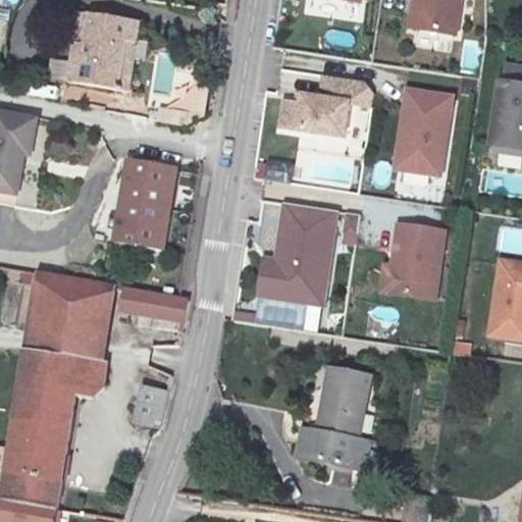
[(459,21),(462,0),(412,0),(410,14),(459,21)]
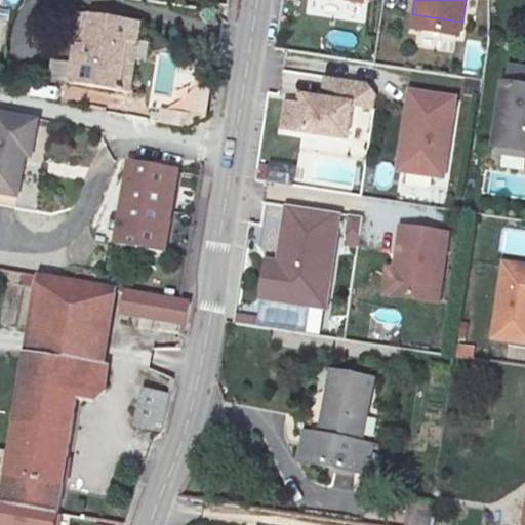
[(73,79),(120,88),(125,62),(138,65),(148,21),(95,10),(90,45),(79,42),(73,79)]
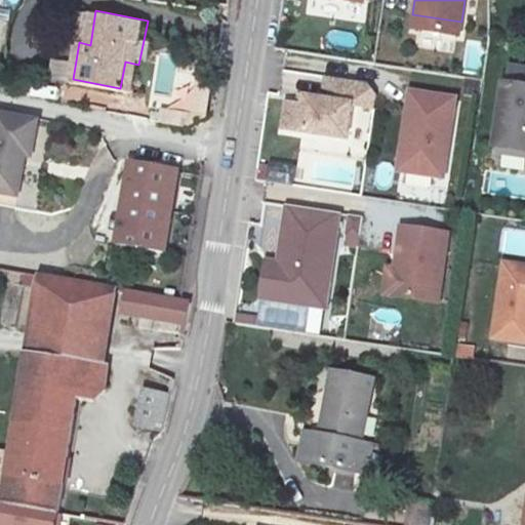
[(524,78),(524,61),(510,58),(506,76),(524,78)]
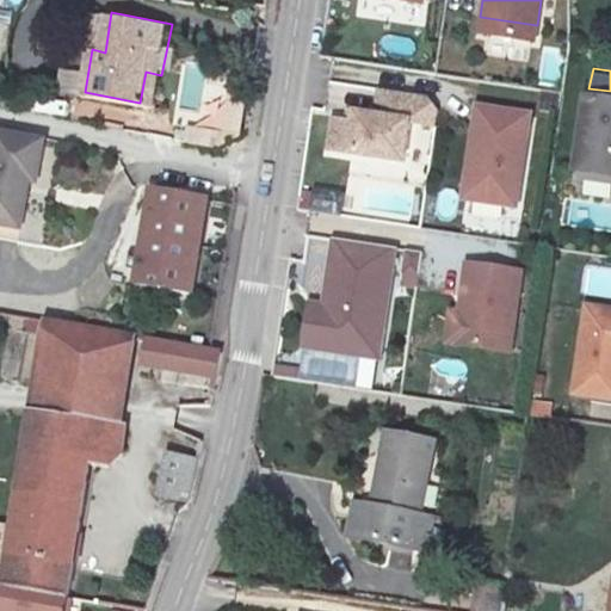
[(156,106),(161,75),(146,72),(140,103),(156,106)]
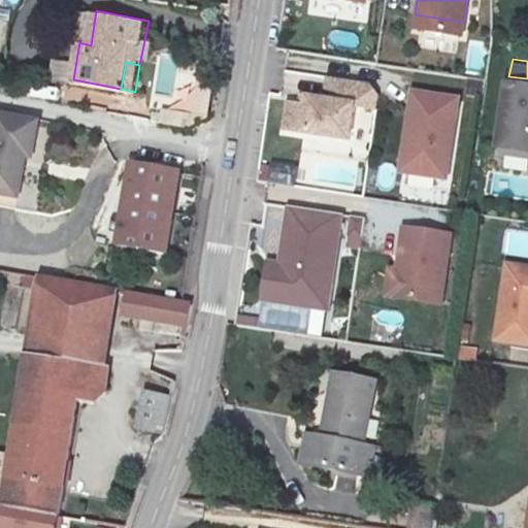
[(378,100),(381,85),(372,73),(329,66),(326,87),(307,84),(306,92),(298,91),(289,89),(285,116),(350,126),(355,96),(378,100)]
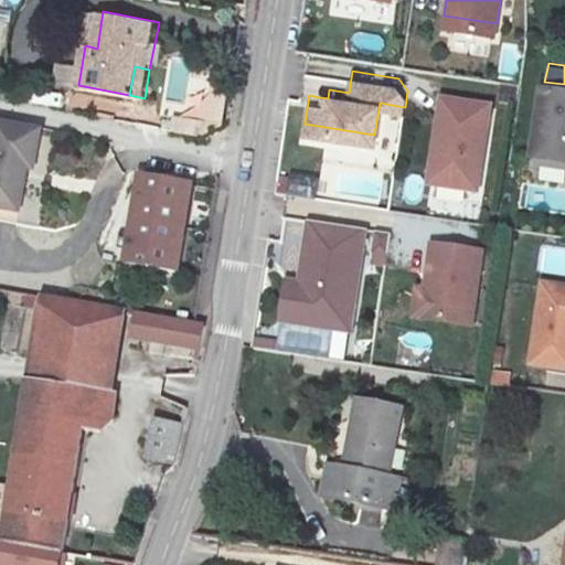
[(204,115),(164,107),(162,120),(206,130),(217,127),(225,82),(213,78),(204,115)]
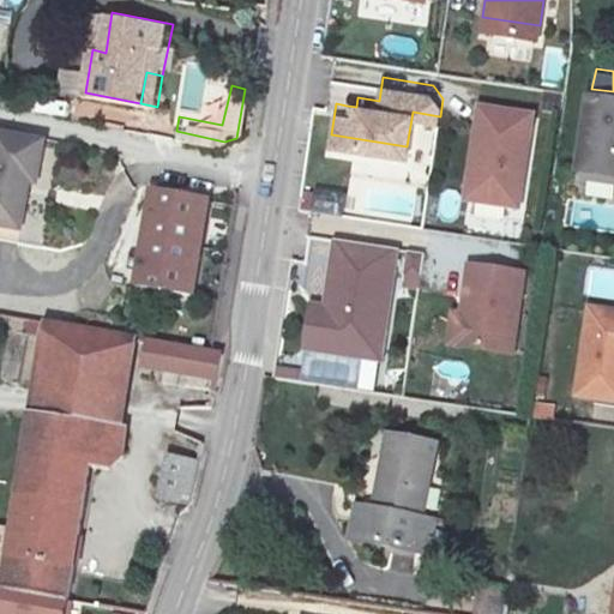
[(613,91),(591,89),(581,162),(613,166),(613,91)]
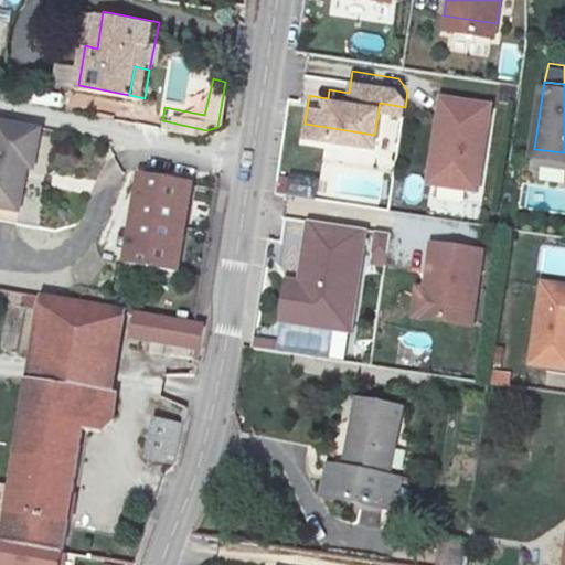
[(328,98),(329,89),(320,88),(319,97),(328,98)]
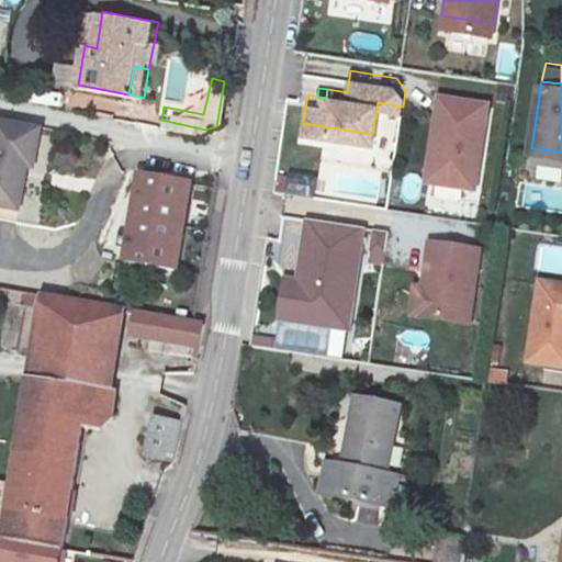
[(475,180),(489,97),(441,89),(429,172),(475,180)]
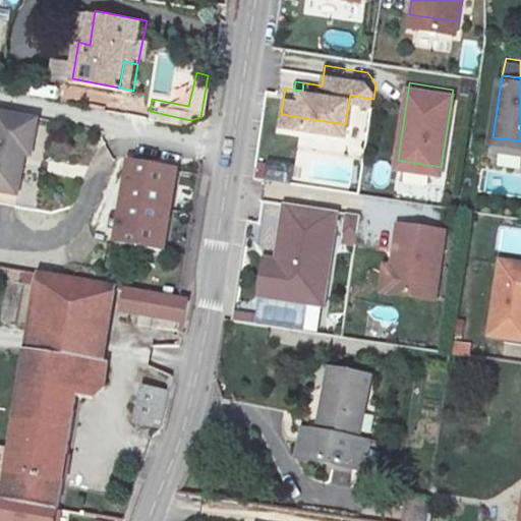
[(0,182),(19,186),(27,149),(33,151),(40,114),(2,106),(0,114),(0,182)]
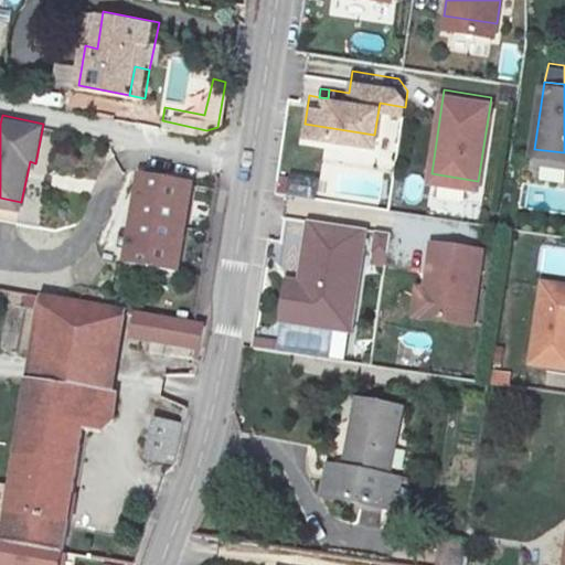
[(185,173),(136,164),(119,253),(169,263),(185,173)]
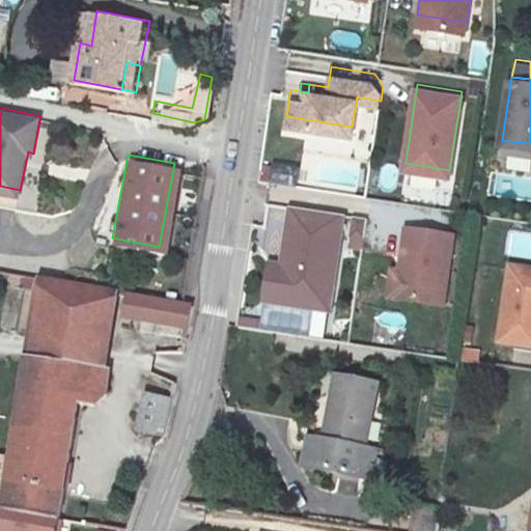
[(329,296),(341,207),(290,199),(281,252),(280,260),(268,257),(263,286),(329,296)]
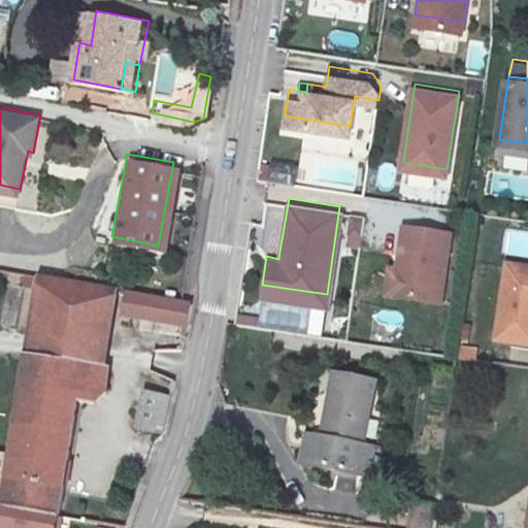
[(362,229),(365,211),(351,208),(348,227),(362,229)]
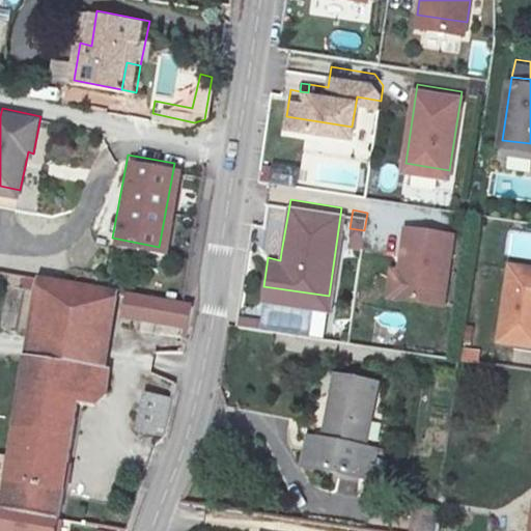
[(443,296),(454,226),(408,219),(399,275),(397,288),(443,296)]
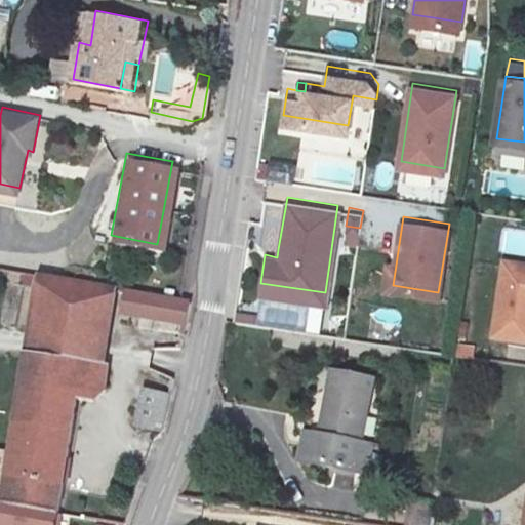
[(277,257),(278,249),(266,247),(265,254),(277,257)]
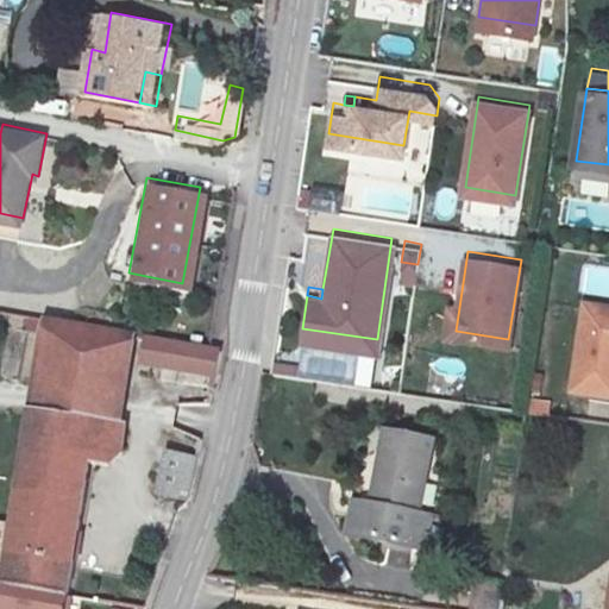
[(608,299),(585,296),(573,381),(608,385),(608,299)]
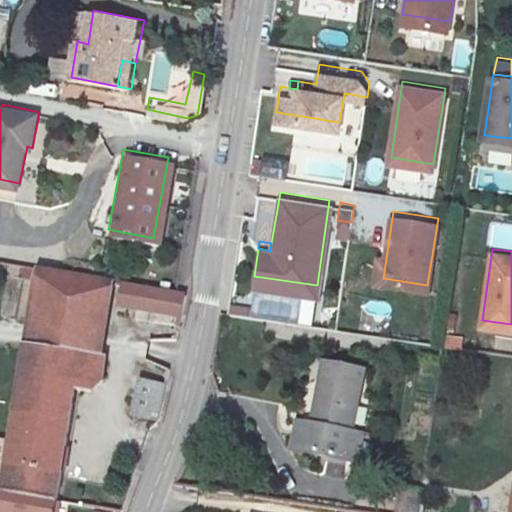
[(0,476),(0,479),(54,488),(77,375),(103,380),(110,348),(102,346),(105,333),(116,274),(44,261),(30,331),(16,400),(0,397),(0,437),(7,439),(0,476)]
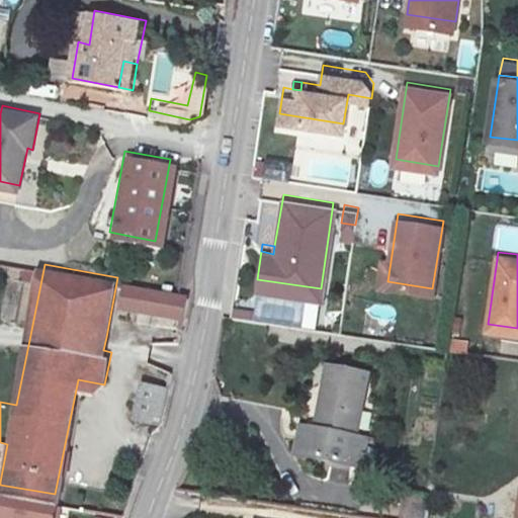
[(387,281),(390,268),(383,267),(380,280),(387,281)]
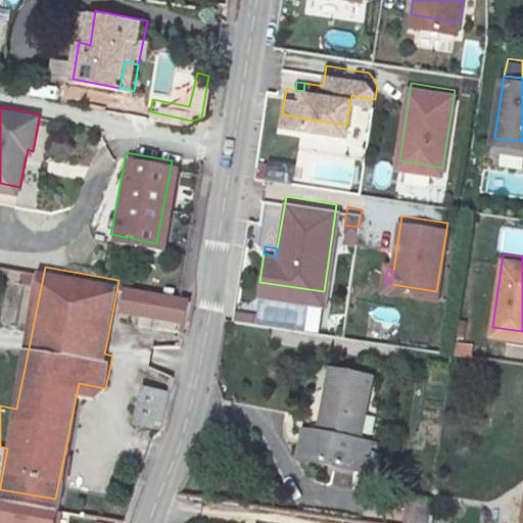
[(183,291),(134,283),(130,306),(150,312),(141,349),(167,350),(183,291)]
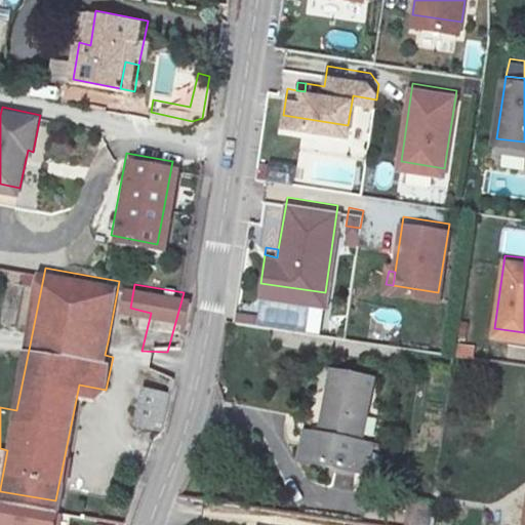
[(250,320),(251,313),(241,312),(241,319),(250,320)]
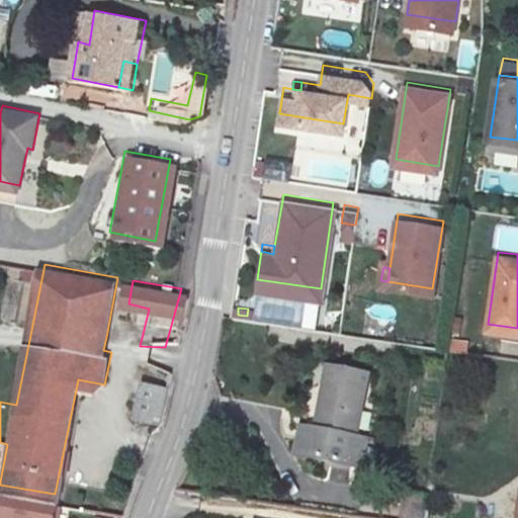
[(365,370),(326,362),(314,427),(296,424),(293,452),(364,465),(368,438),(352,435),(365,370)]
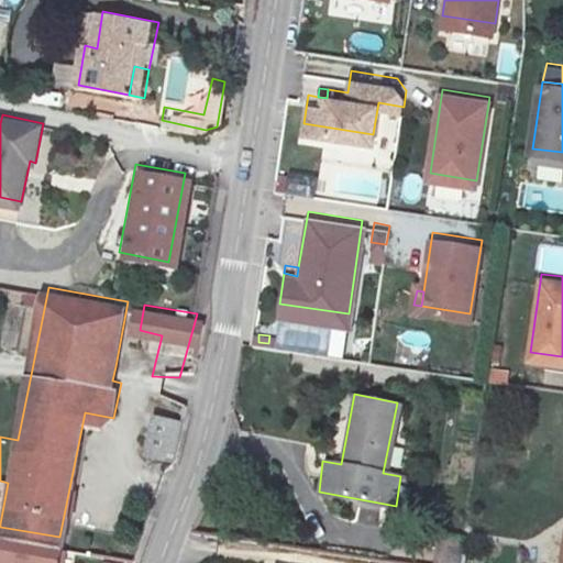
[(143,459),(175,464),(183,421),(151,415),(143,459)]
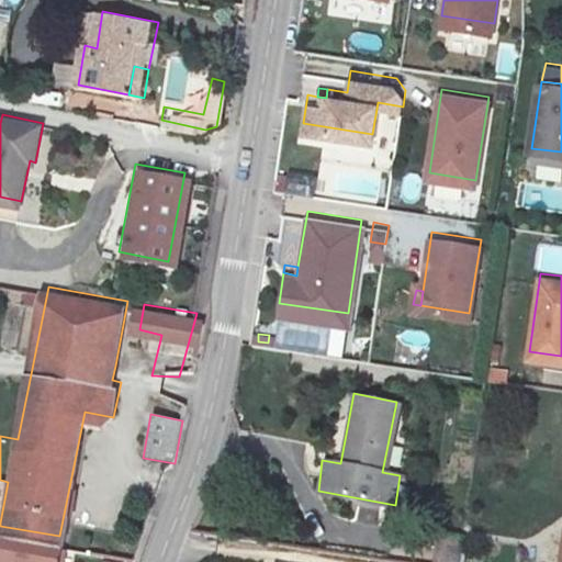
[(53,561),(59,536),(0,526),(0,561),(53,561)]
